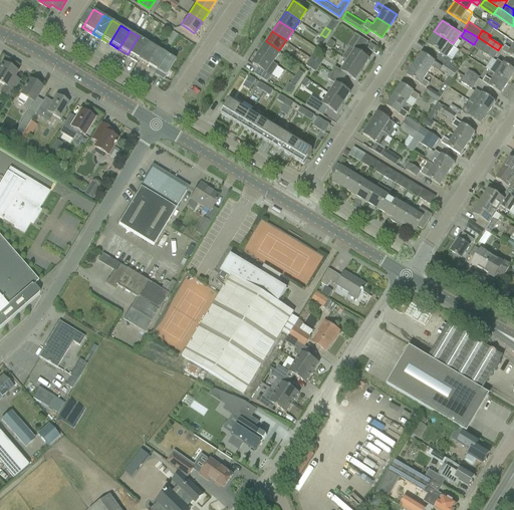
[(427,42),(435,47),(446,55),(450,49),(449,49),(453,43),(434,31),(427,42)]
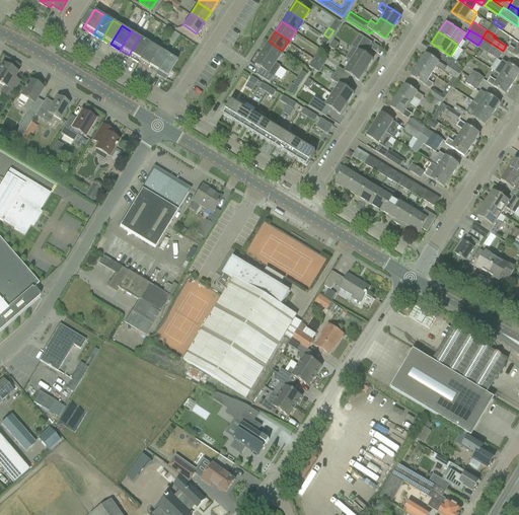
[(328,38),(323,34),(319,41),(324,44),(328,38)]
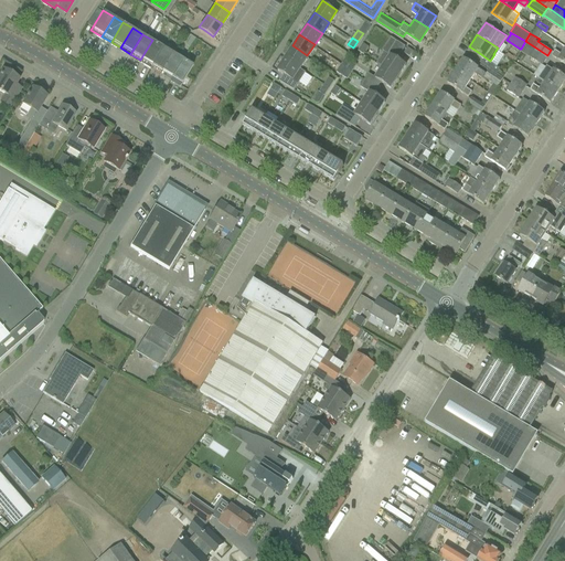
[(150,66),(162,46),(152,40),(140,60),(150,66)]
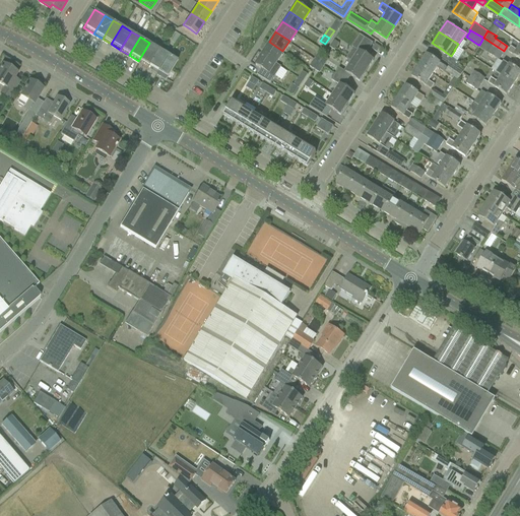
[(338,41),(333,37),(329,44),(334,47),(338,41)]
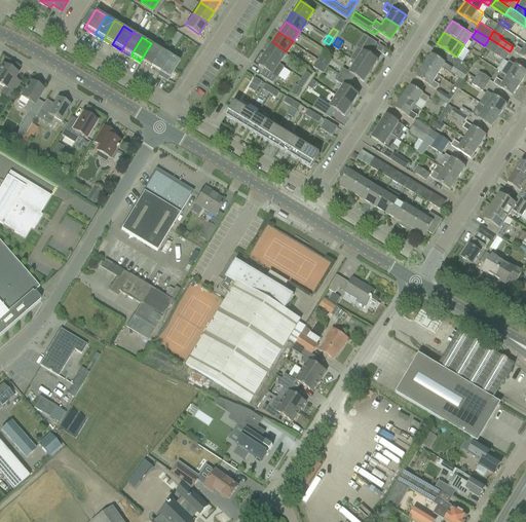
[(505,59),(510,51),(489,38),(485,45),(493,50),(505,59)]
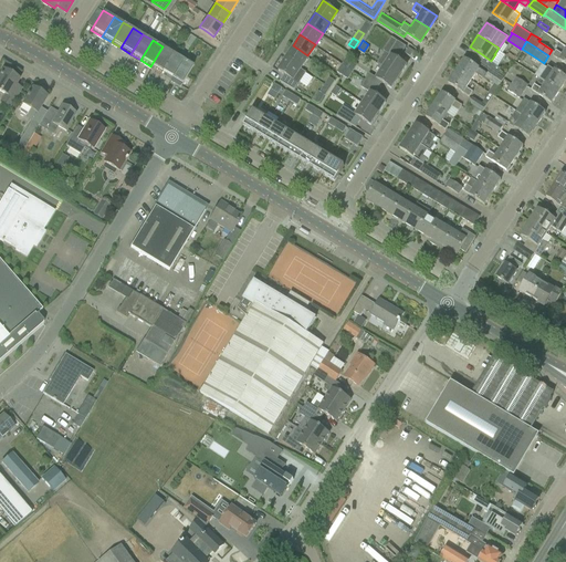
[(410,53),(413,49),(408,44),(405,50),(410,53)]
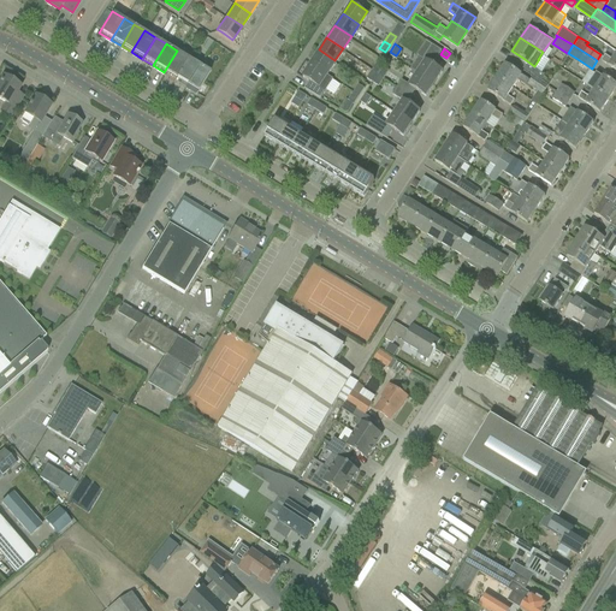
[(600,57),(614,66),(615,66),(615,48),(611,55),(605,51),(600,57)]
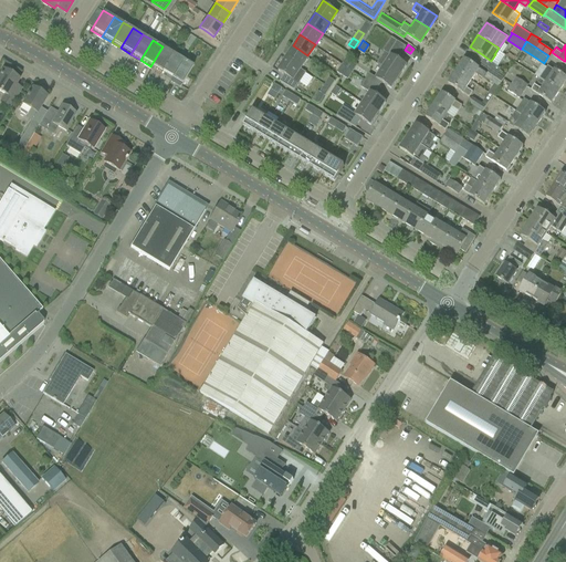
[(301,66),(307,55),(293,45),(285,56),(301,66)]
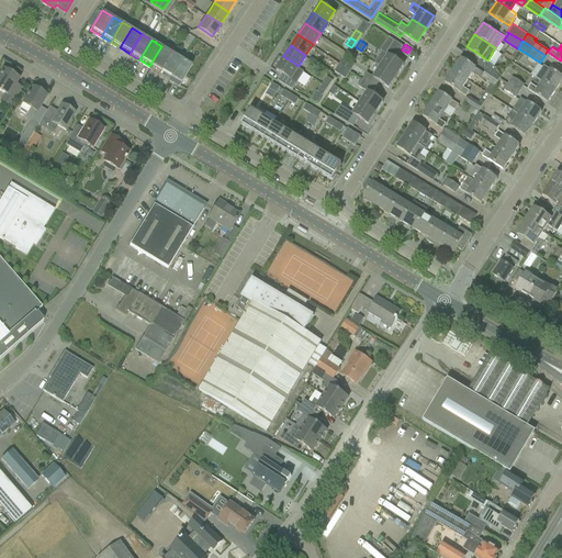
[(161,46),(149,66),(159,71),(171,52),(161,46)]
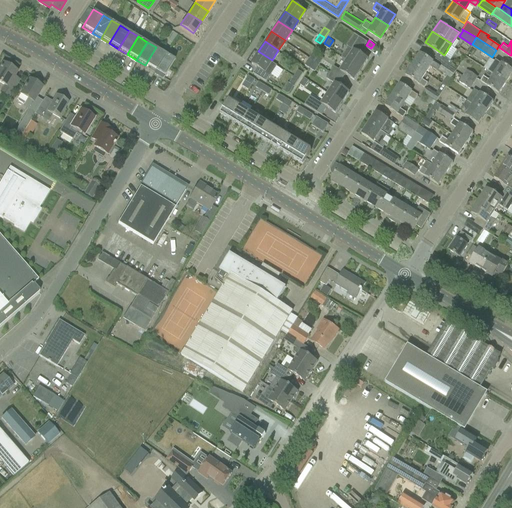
[(154,70),(165,52),(156,47),(145,65),(154,70)]
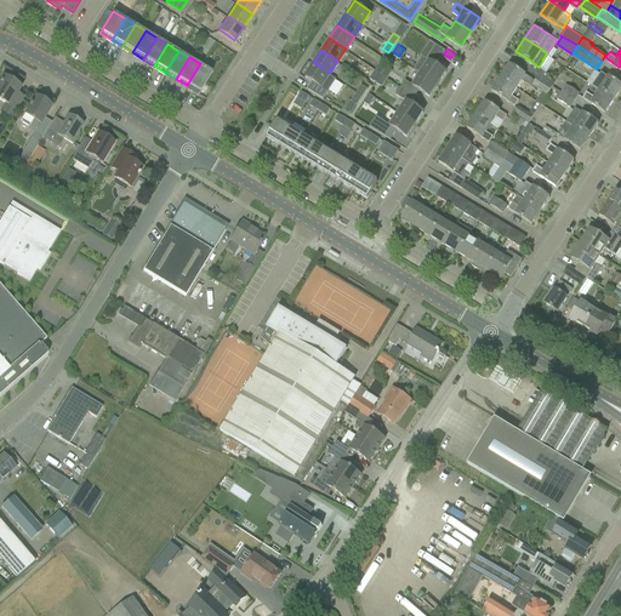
[(437,81),(445,68),(429,58),(421,70),(437,81)]
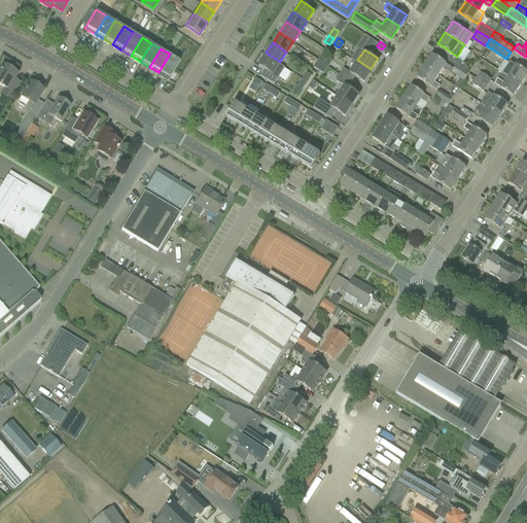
[(323,61),(327,54),(322,50),(318,57),(323,61)]
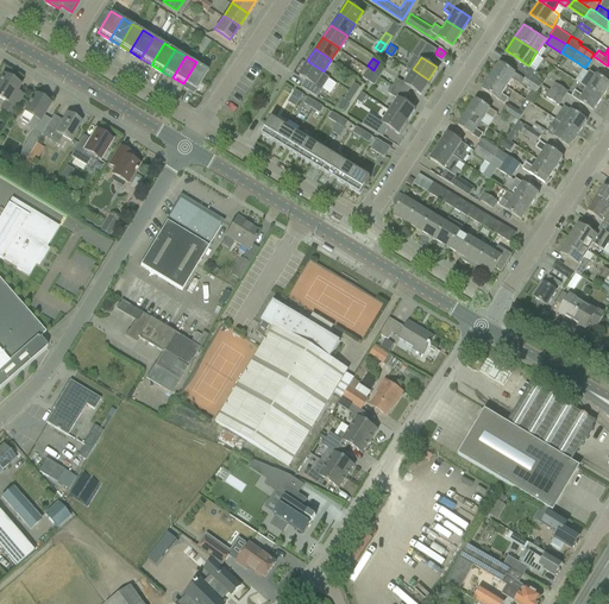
[(519,80),(521,75),(500,60),(490,73),(507,83),(512,75),(519,80)]
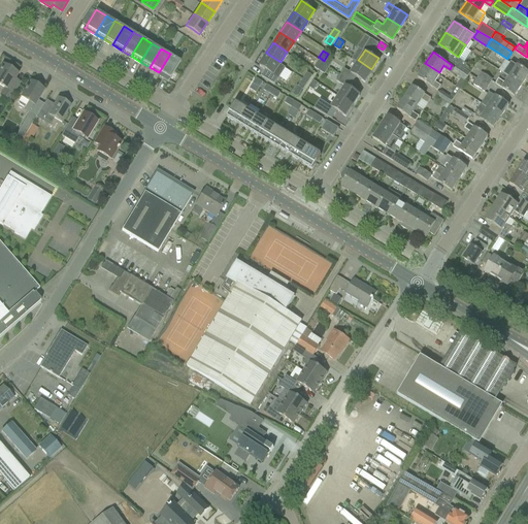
[(281,62),(266,53),(259,63),(264,66),(261,73),(274,82),(286,65),(281,62)]
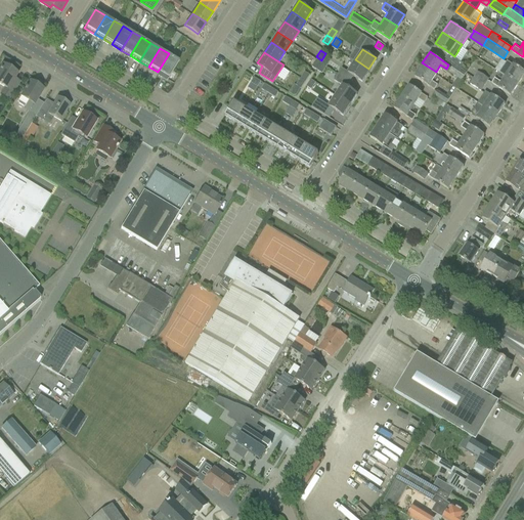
[(172,70),(178,59),(169,53),(158,72),(167,78),(169,74),(172,70)]
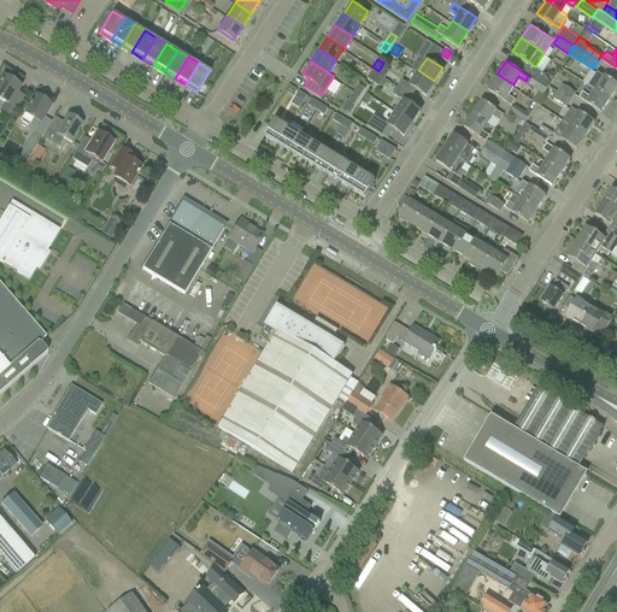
[(385,75),(389,66),(383,63),(378,71),(385,75)]
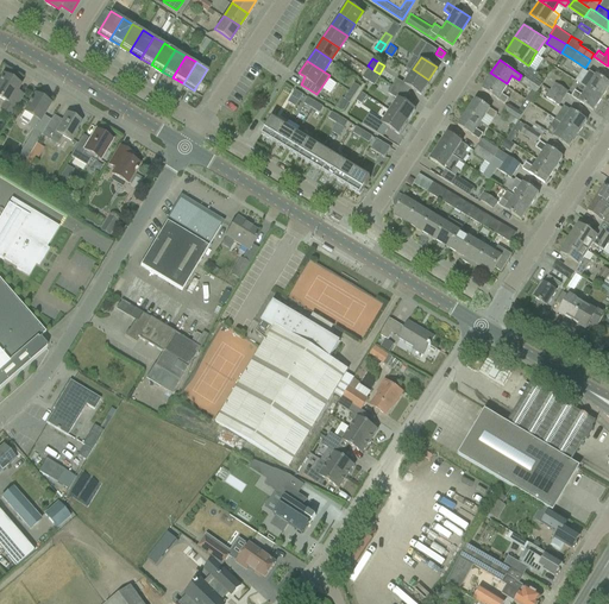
[(368,77),(374,70),(368,65),(362,74),(368,77)]
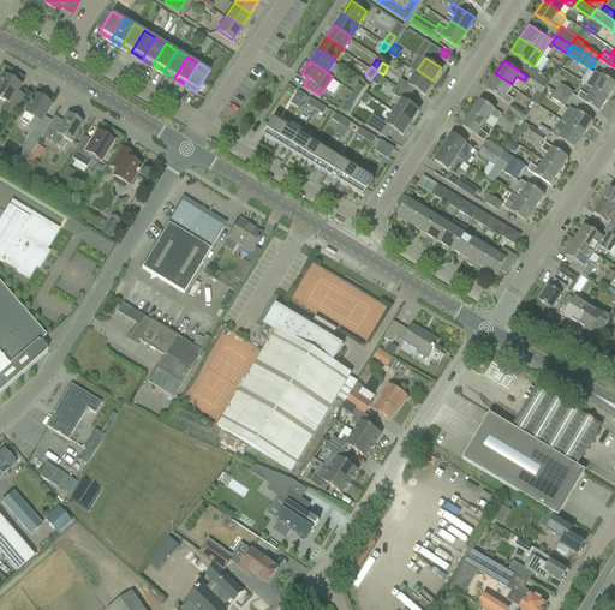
[(608,95),(614,84),(614,81),(595,67),(591,72),(585,81),(592,85),(593,85),(608,95)]
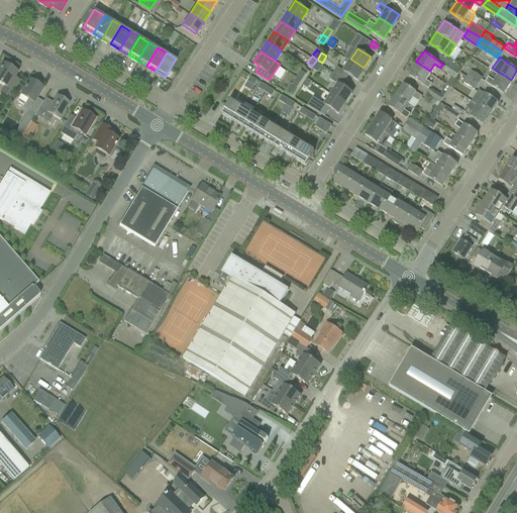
[(356,78),(364,68),(350,59),(343,69),(336,64),(333,70),(344,78),(348,72),(356,78)]
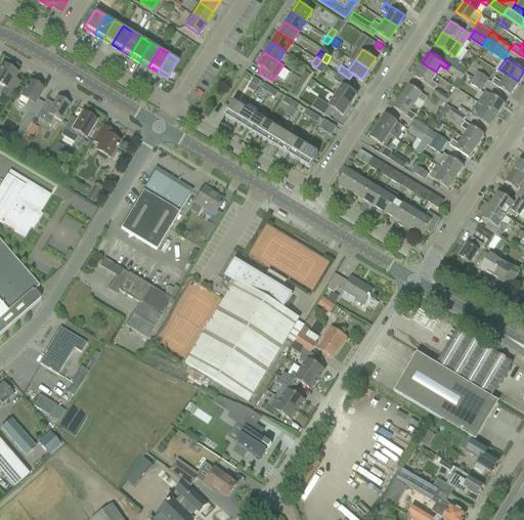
[(321,71),(326,63),(321,60),(316,67),(321,71)]
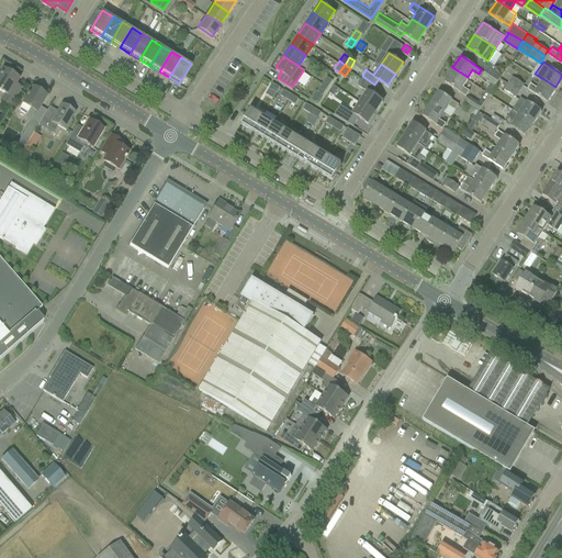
[(489,91),(499,75),(486,66),(481,75),(490,80),(484,88),(489,91)]
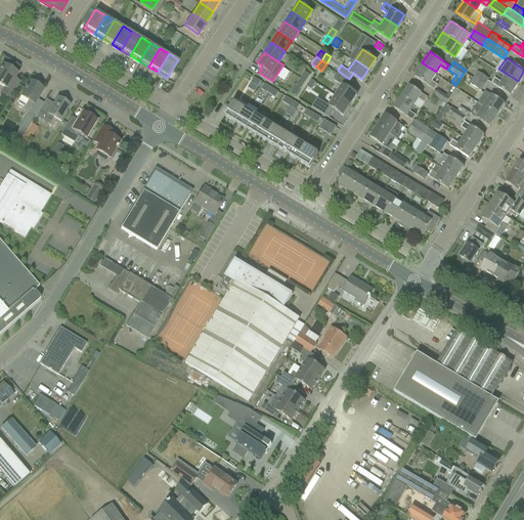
[(9,97),(13,89),(18,81),(13,77),(16,71),(3,62),(0,67),(0,81),(5,85),(1,92),(9,97)]
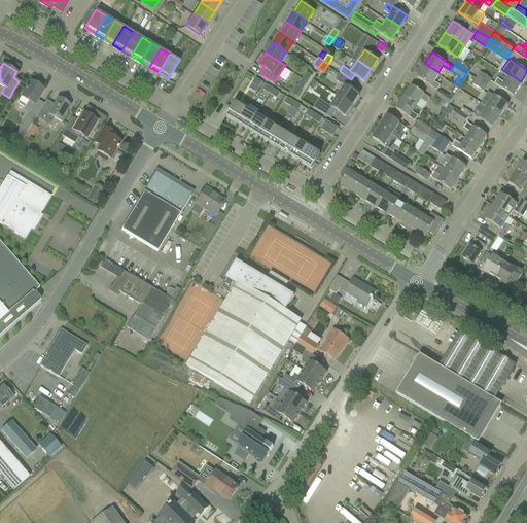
[(434,78),(438,72),(424,63),(417,74),(436,88),(441,82),(434,78)]
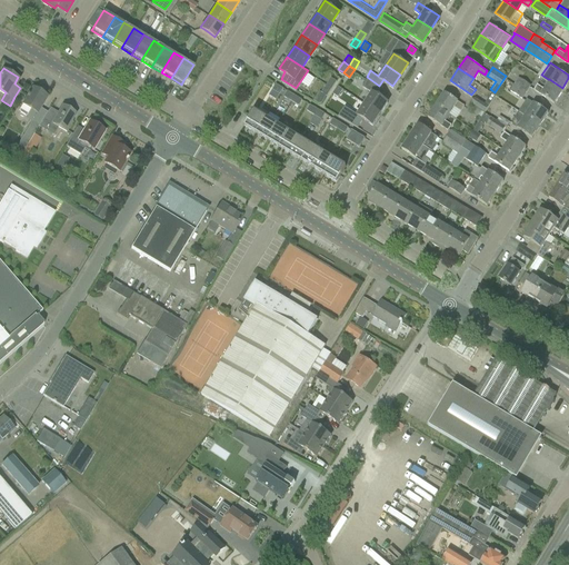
[(512,69),(507,76),(512,79),(518,72),(512,69)]
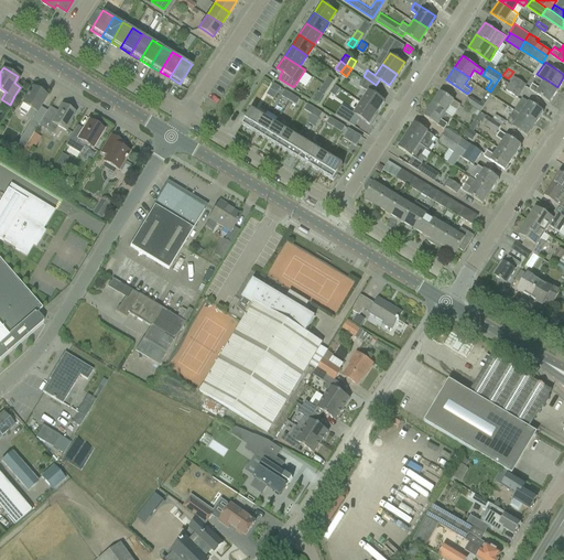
[(328,85),(333,77),(327,74),(323,82),(328,85)]
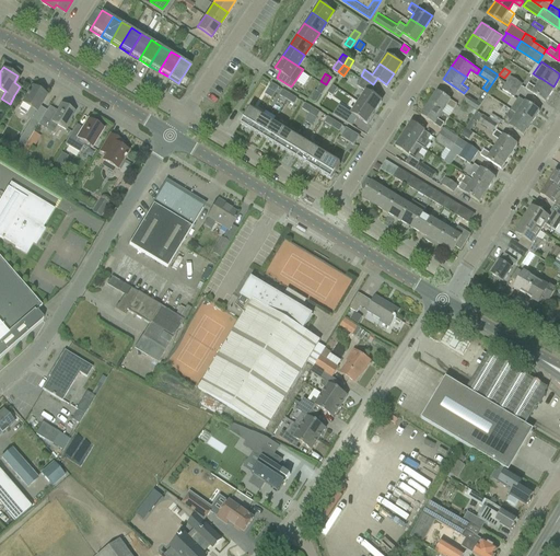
[(505,79),(506,80),(517,88),(522,81),(510,73),(505,79)]
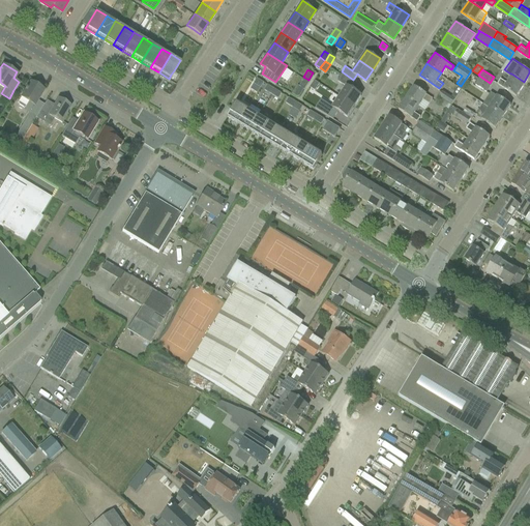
[(350,85),(353,80),(342,71),(337,78),(347,84),(340,94),(354,104),(360,92),(350,85)]
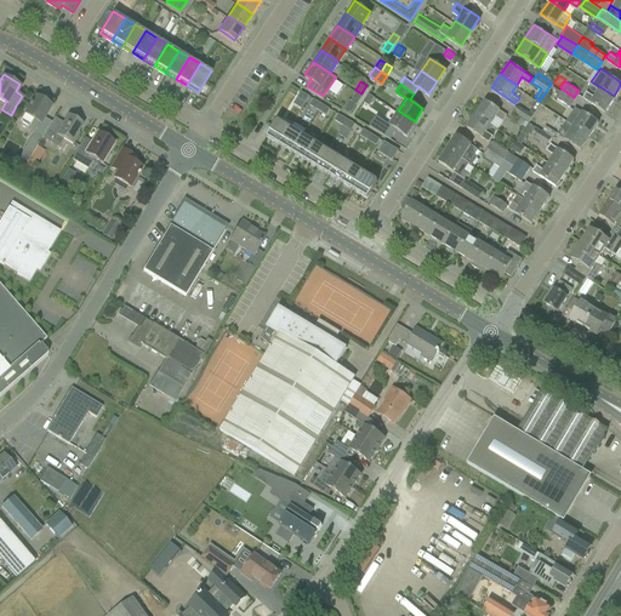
[(604,110),(614,96),(599,86),(598,86),(594,93),(587,90),(582,96),(604,110)]
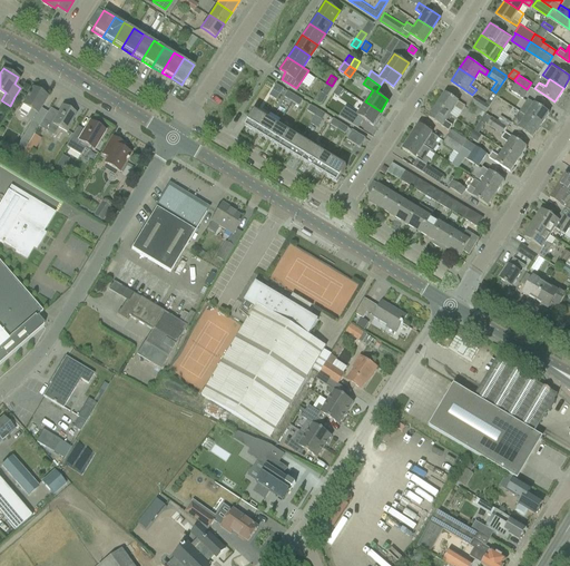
[(522,95),(527,89),(516,81),(514,80),(510,87),(522,95)]
